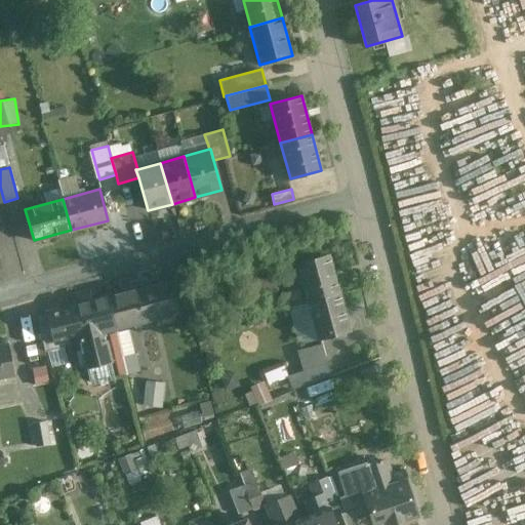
[(328,256),(298,265),(309,301),(338,293),(328,256)]
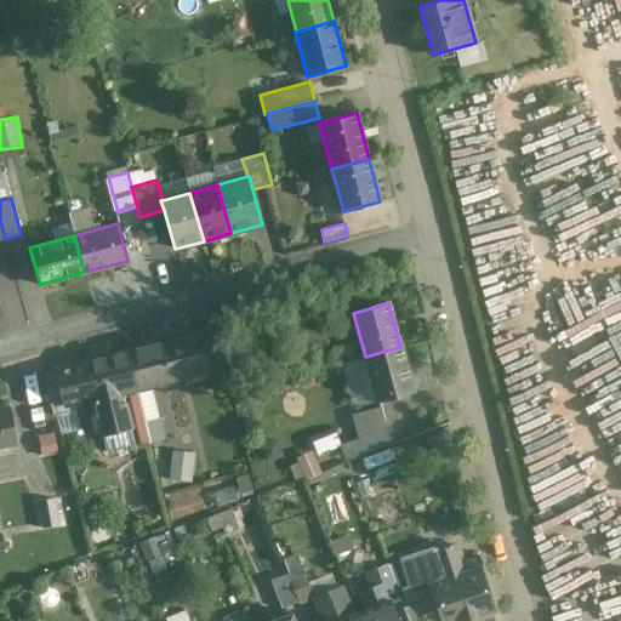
[(204,332),(129,351),(137,388),(214,370),(204,332)]
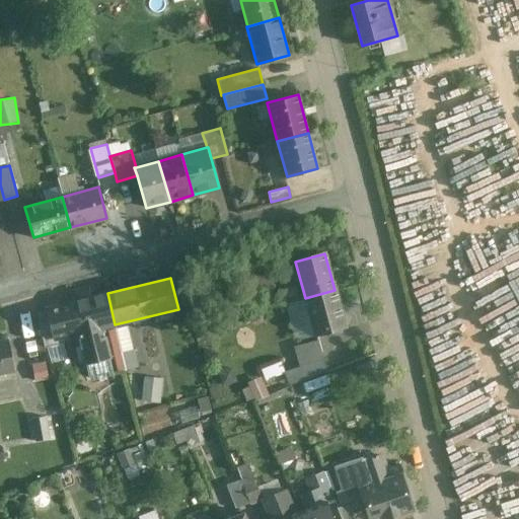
[(335,290),(305,298),(315,336),(345,327),(335,290)]
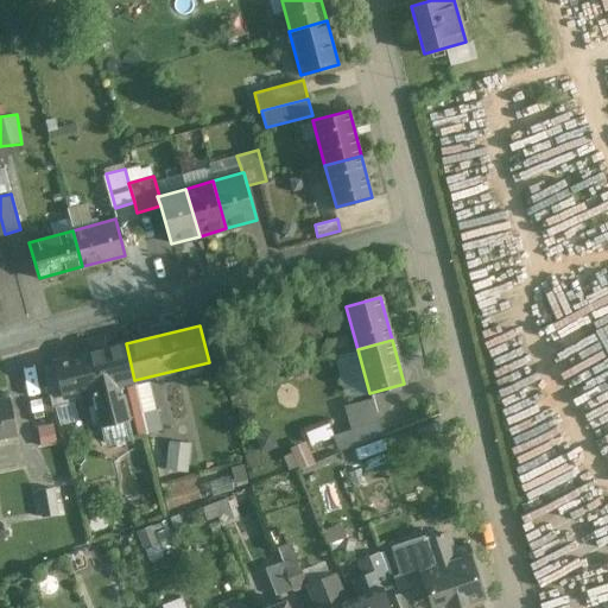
[(126,343),(81,355),(90,392),(92,392),(100,426),(128,419),(120,385),(134,380),(126,343)]
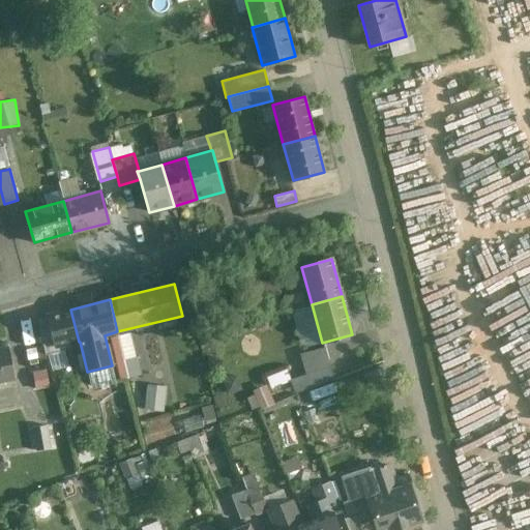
[(325,348),(301,354),(306,374),(330,367),(325,348)]
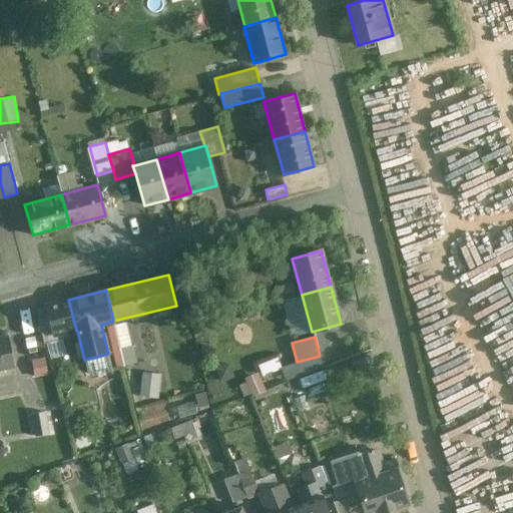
[(7,338),(0,339),(0,371),(13,369),(7,338)]
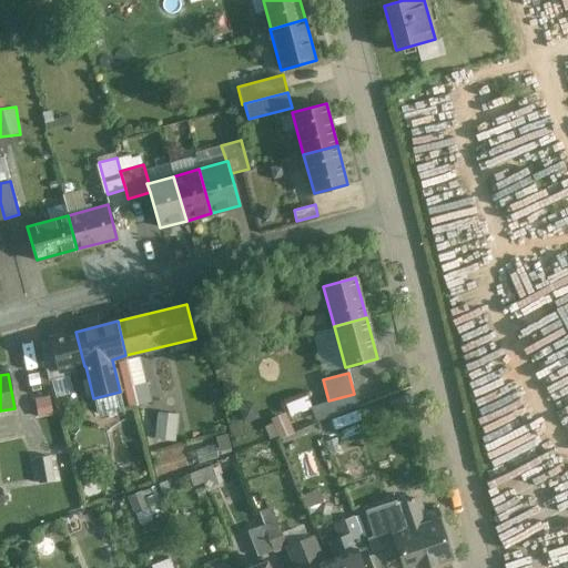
[(148,383),(133,386),(138,404),(152,401),(148,383)]
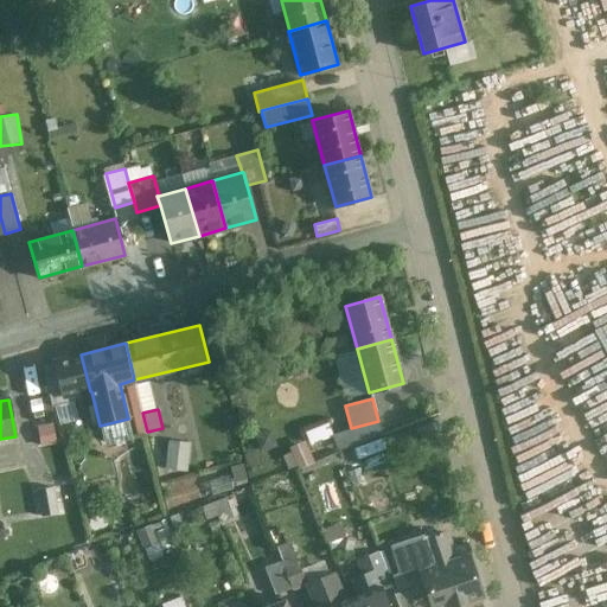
[(170,440),(167,470),(189,471),(191,441),(170,440)]
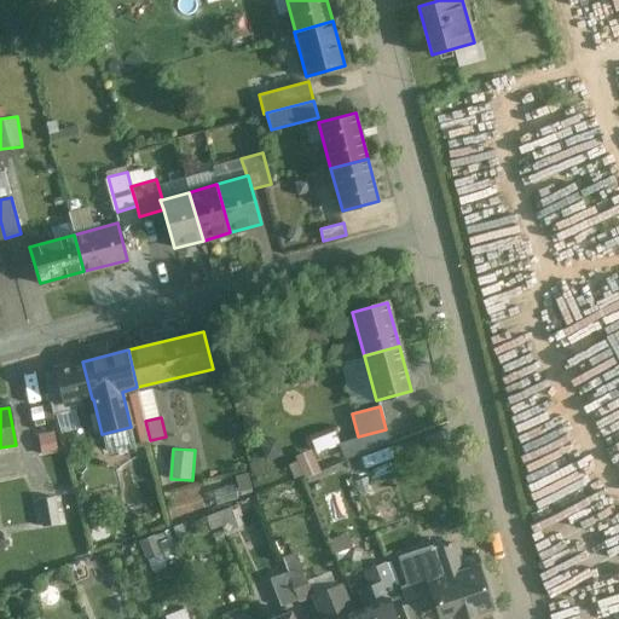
[(53,497),(36,501),(41,526),(58,522),(53,497)]
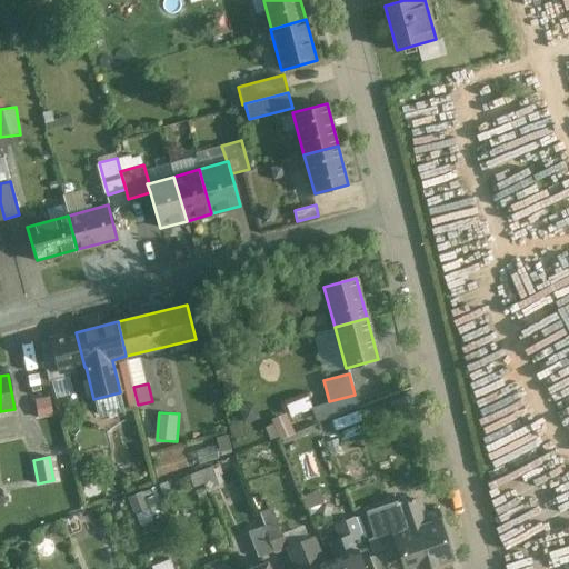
[(418,501),(387,510),(396,536),(426,526),(418,501)]
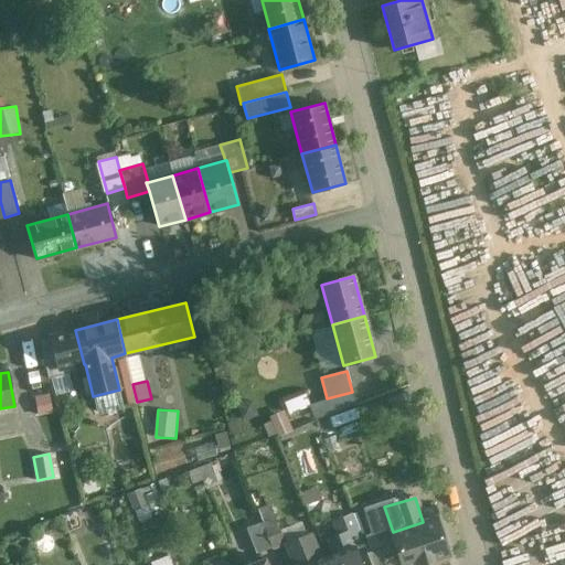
[(352,514),(332,522),(337,535),(327,540),(333,555),(326,557),(329,564),(361,564),(354,547),(363,544),(352,514)]
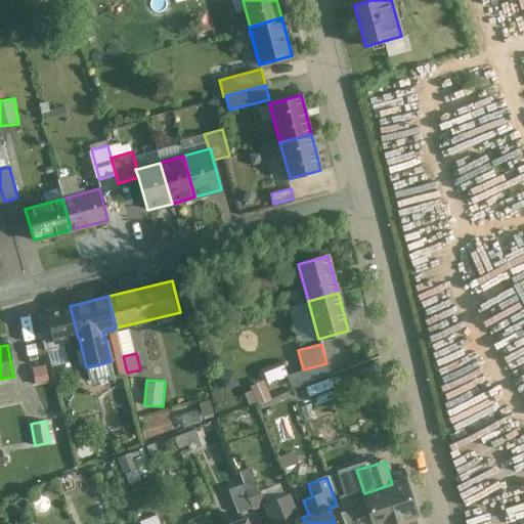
[(392,484),(364,493),(367,505),(374,523),(394,523),(402,522),(401,521),(413,517),(416,517),(404,481),(392,484)]
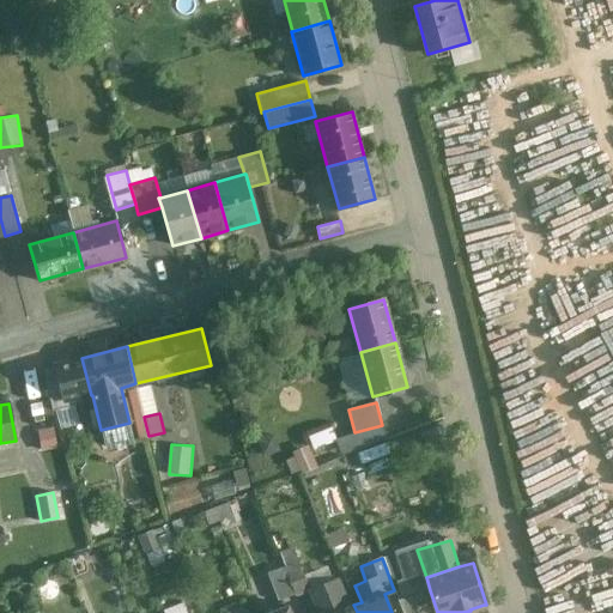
[(327,565),(308,574),(313,586),(332,577),(327,565)]
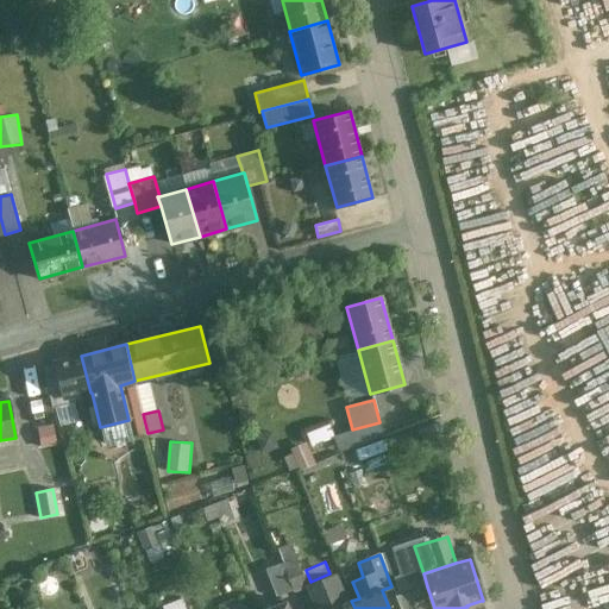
[(299,563),(283,569),(293,591),(307,585),(299,563)]
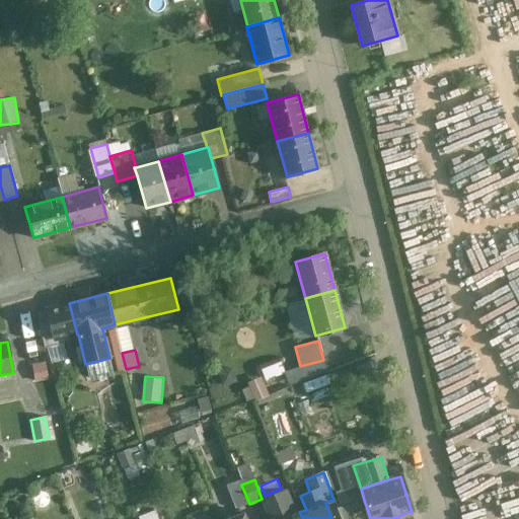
[(240,480),(226,486),(235,509),(249,504),(241,485),(240,480)]
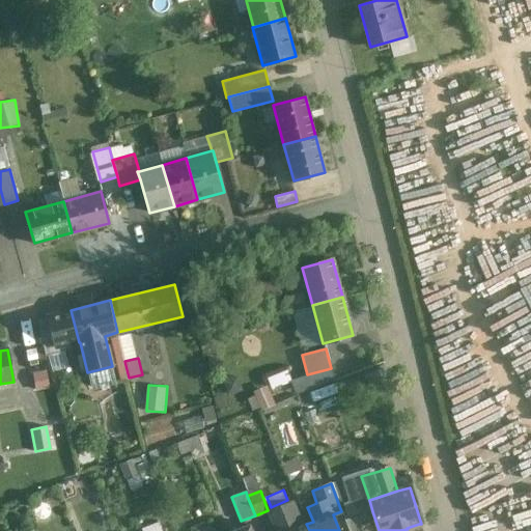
[(290,501),(270,509),(277,530),(309,530),(306,524),(300,526),(290,501)]
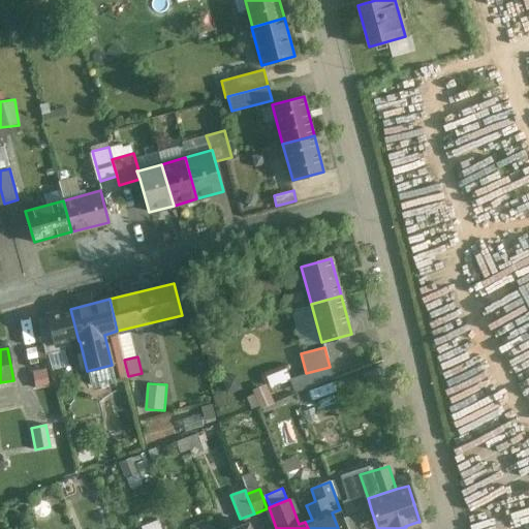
[(377,528),(371,509),(344,519),(347,528),(377,528)]
